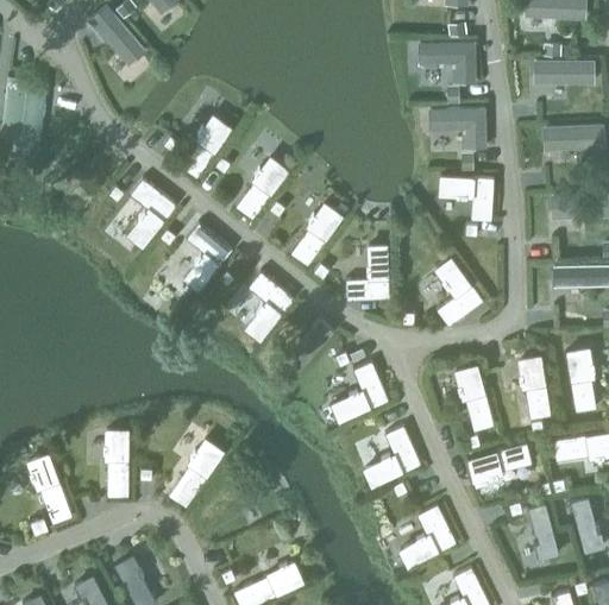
[(171,4),(175,0),(150,0),(152,2),(152,5),(158,12),(163,12),(171,6),(171,4)]
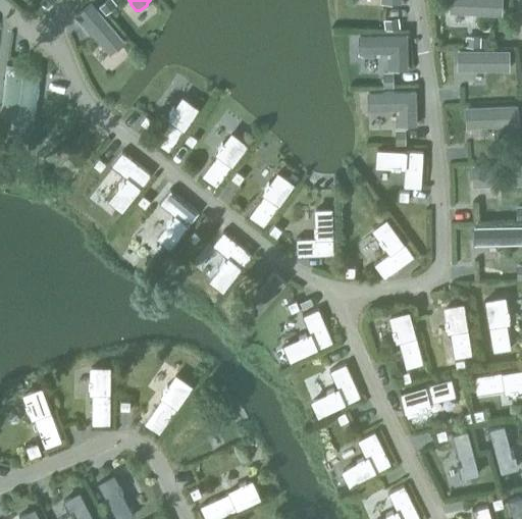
[(500,16),(501,0),(451,0),(452,3),(450,4),(450,11),(453,15),(460,15),(461,13),(477,14),(477,15),(500,16)]
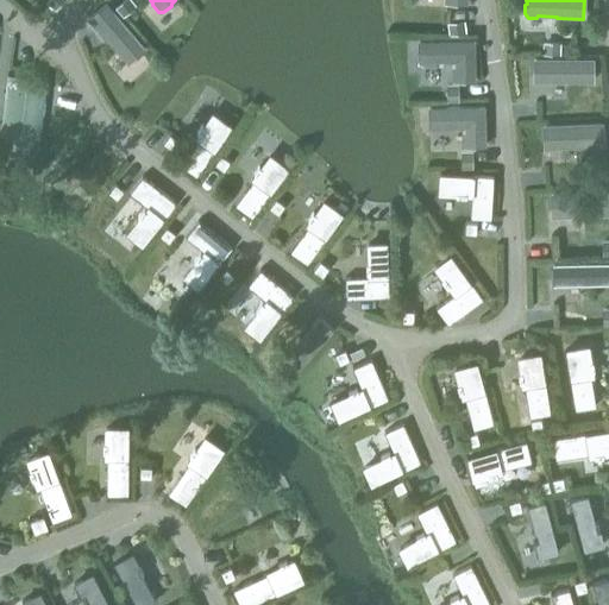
[(138,55),(144,50),(106,7),(88,21),(101,37),(104,36),(108,36),(108,41),(120,54),(119,56),(126,63),(131,64),(138,57),(138,55)]
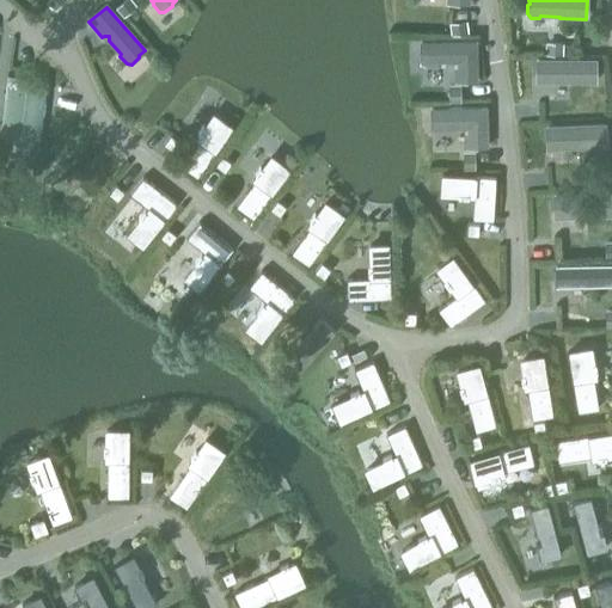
[(454,84),(477,84),(476,43),(421,44),(422,63),(457,63),(458,69),(454,69),(454,84)]
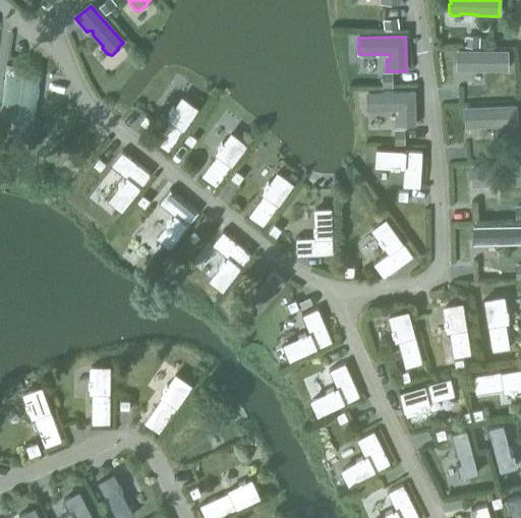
[(484,71),(507,71),(507,54),(458,54),(458,60),(456,62),(456,68),(459,72),(466,72),(468,70),(484,70),(484,71)]
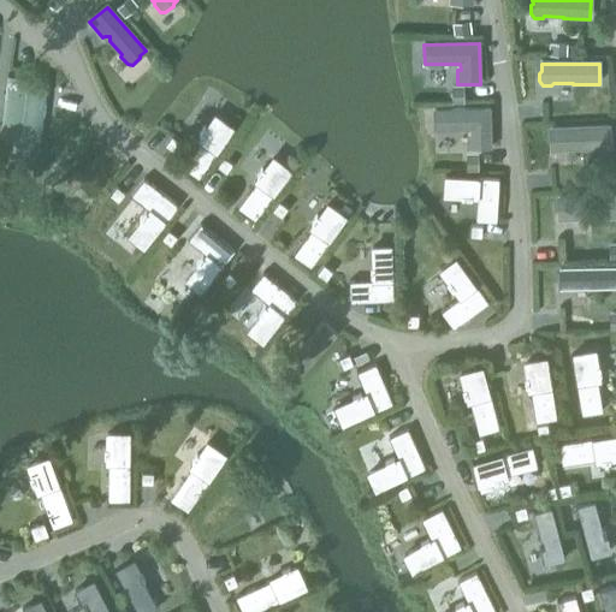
[(0,164),(35,168),(46,83),(9,78),(0,142),(0,164)]
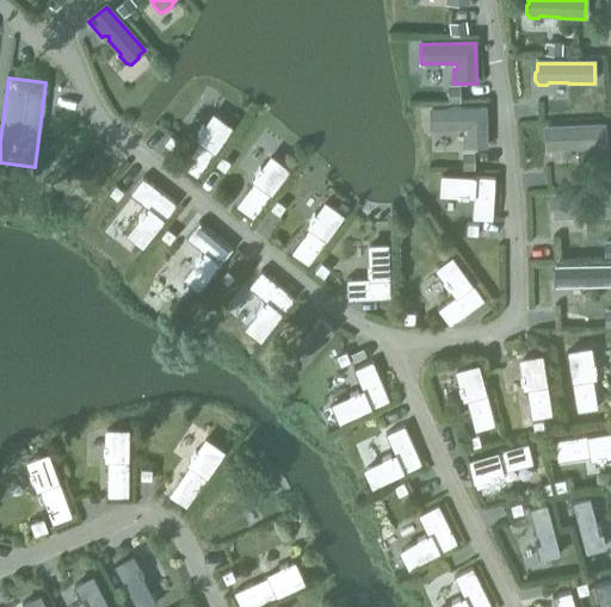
[(464,150),(486,149),(486,110),(431,110),(431,130),(467,129),(467,136),(464,136),(464,150)]
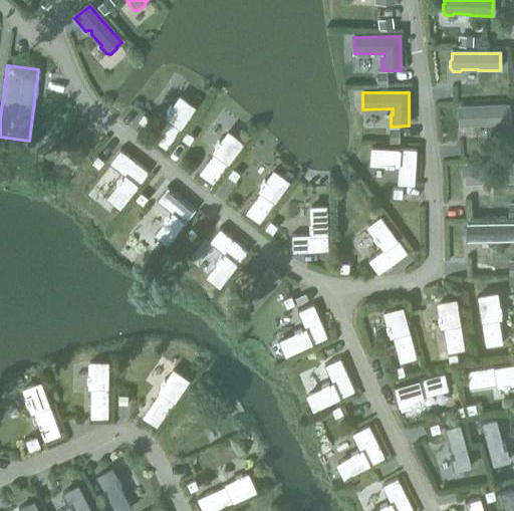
[(151,141),(166,152),(195,109),(179,98),(172,108),(170,107),(166,113),(168,114),(165,118),(166,119),(151,141)]
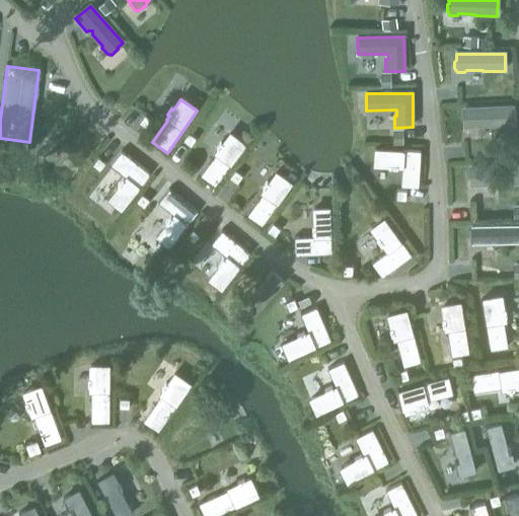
[(492,127),(514,126),(513,108),(464,111),(464,117),(463,119),(463,126),(467,129),(473,129),(475,127),(492,126),(492,127)]
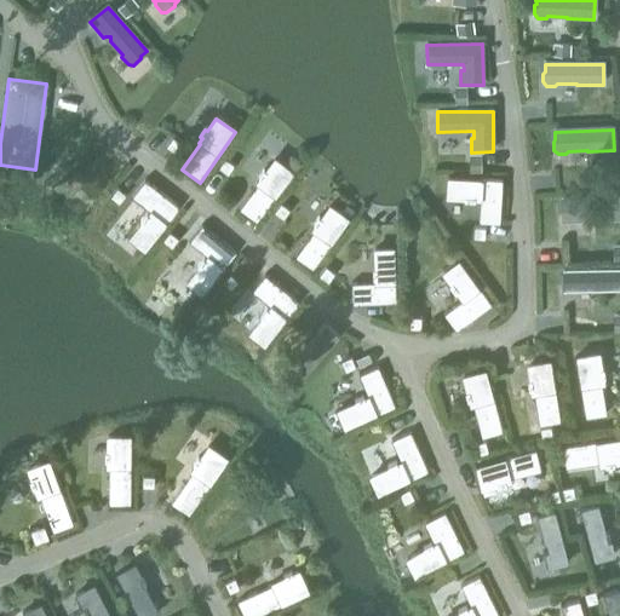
[(257,224),(293,176),(275,161),(265,173),(263,172),(258,179),(260,180),(257,185),(258,185),(239,211),(257,224)]
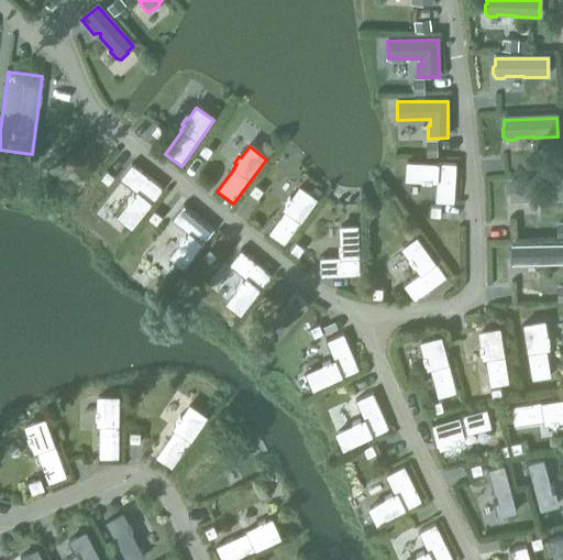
[(456,165),(407,162),(406,180),(421,180),(421,184),(430,184),(431,182),(435,182),(434,205),(454,206),(456,165)]
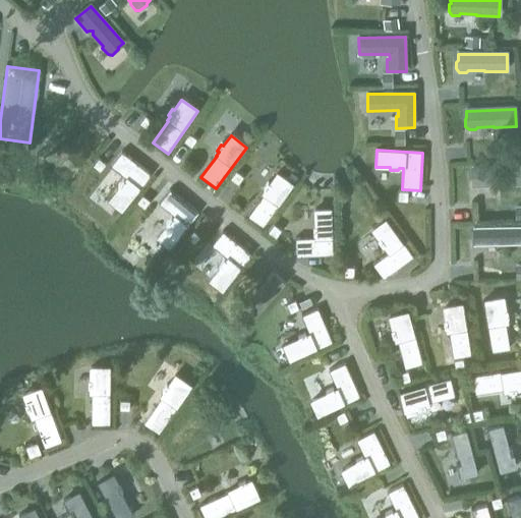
[(122,212),(151,176),(121,153),(110,167),(126,180),(124,182),(122,181),(118,187),(119,189),(110,202),(122,212)]
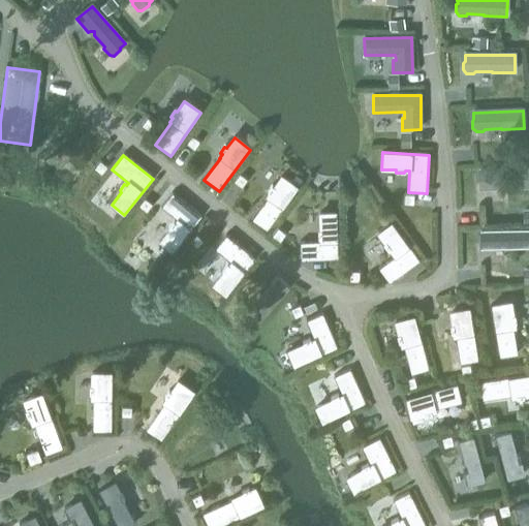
[(507,189),(528,188),(528,169),(479,173),(479,179),(478,180),(478,187),(483,190),(490,190),(491,188),(507,188),(507,189)]
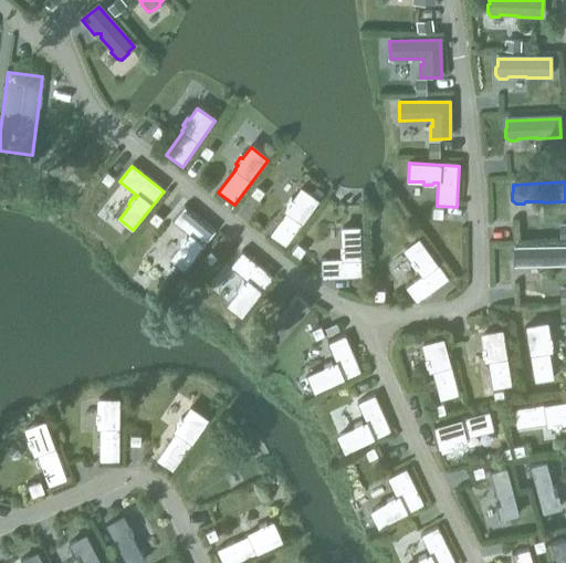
[(285,249),(318,204),(301,190),(293,201),(291,200),(286,207),(289,208),(285,211),(286,212),(269,237),(285,249)]
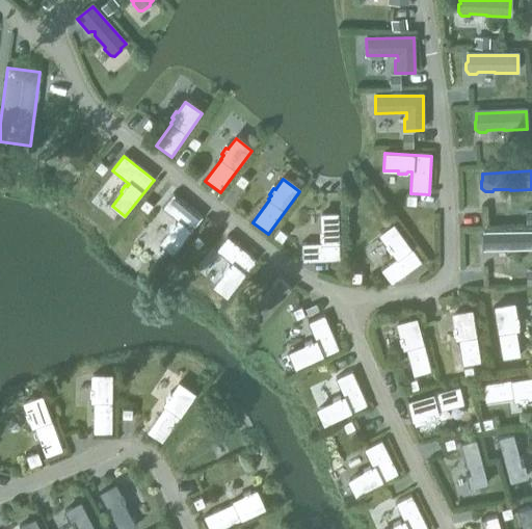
[(161,244),(174,255),(203,218),(173,194),(161,209),(178,222),(176,226),(175,223),(169,231),(170,232),(161,244)]
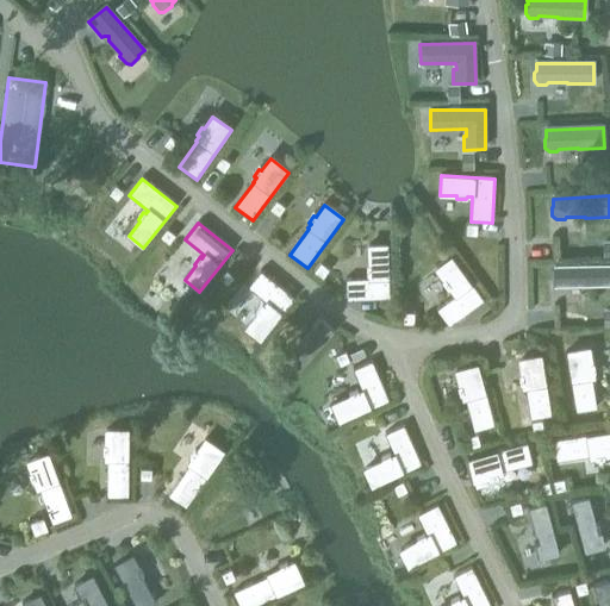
[(346,301),(390,300),(390,286),(388,247),(368,248),(369,267),(367,267),(367,276),(369,276),(369,280),(346,281),(346,301)]
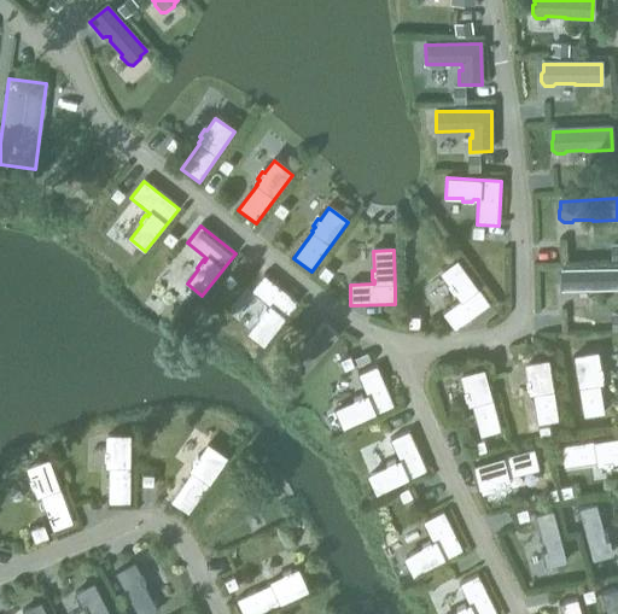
[(454,332),(490,307),(459,263),(442,274),(450,285),(448,286),(454,293),(455,292),(461,300),(442,315),(454,332)]
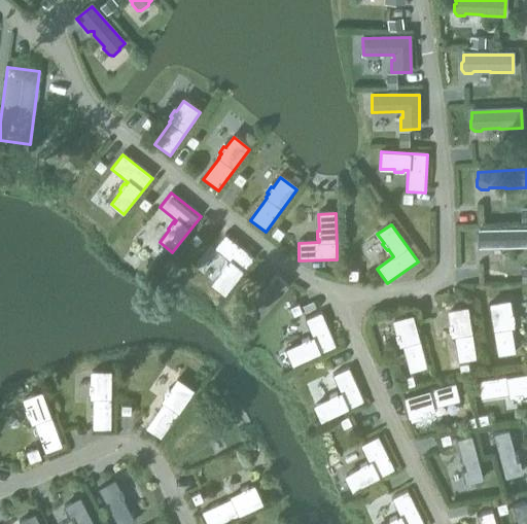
[(526,246),(526,230),(479,232),(479,237),(478,238),(478,246),(481,249),(489,249),(491,248),(526,246)]
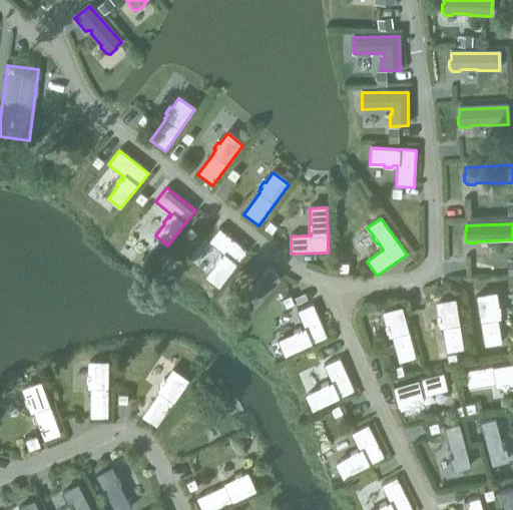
[(219,287),(247,251),(218,228),(207,242),(223,256),(221,259),(219,257),(215,263),(216,265),(206,277),(219,287)]
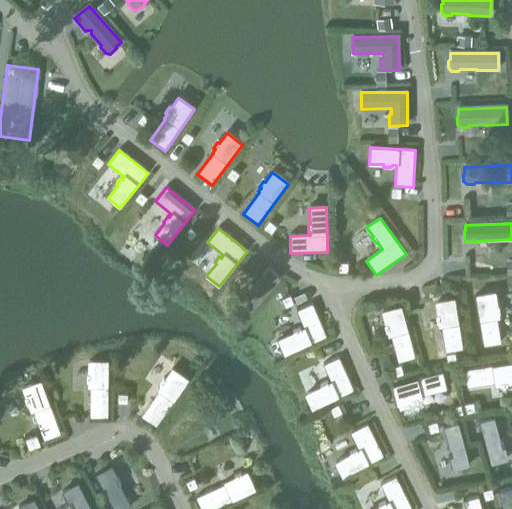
[(496,306),(494,294),(475,297),(483,347),(501,344),(497,318),(498,318),(497,313),(499,313),(498,306),(496,306)]
